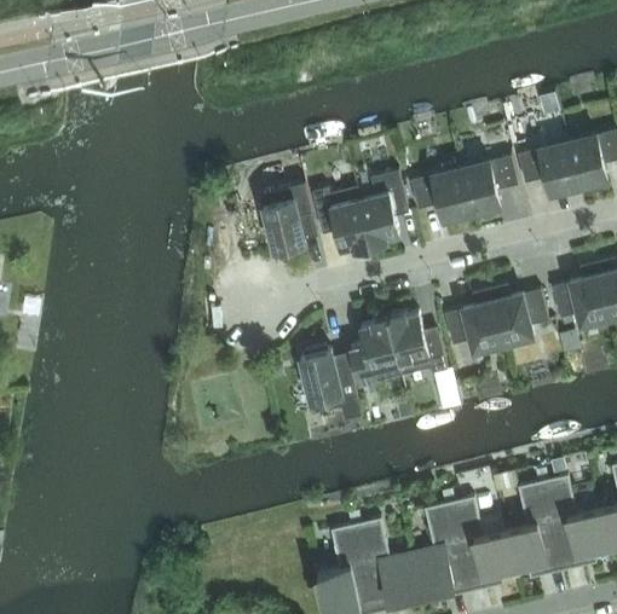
[(105,0),(104,15),(96,85),(96,88),(98,91),(102,91),(105,91),(109,88),(111,85),(114,81),(122,11),(122,0),(105,0)]
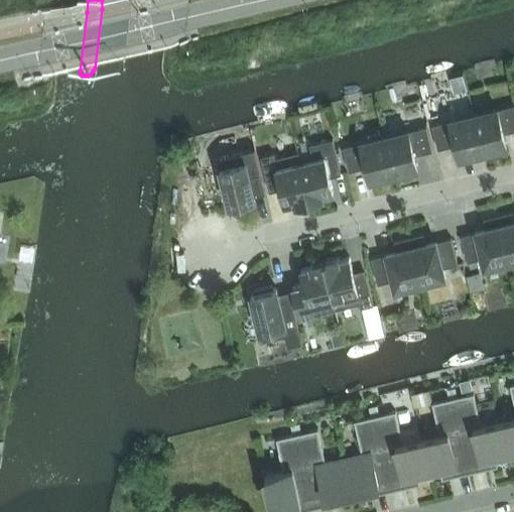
[(513,133),(513,111),(513,108),(472,118),(481,154),(505,148),(502,136),(513,133)]
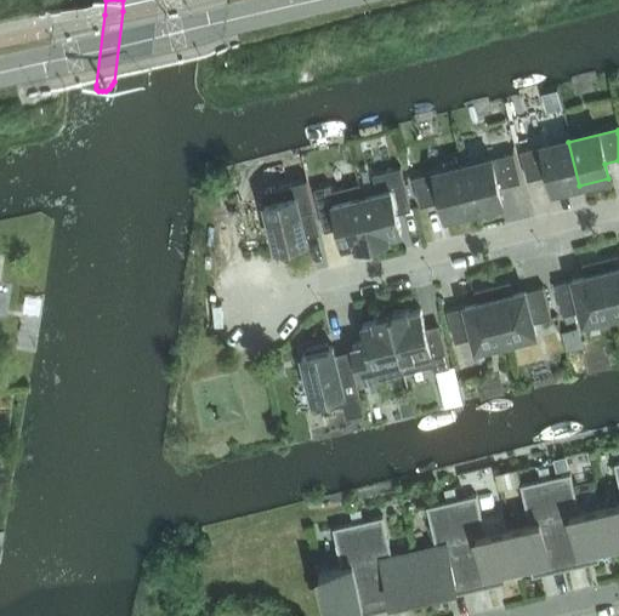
[(579,186),(568,142),(517,154),(524,183),(545,178),(550,193),(579,186)]
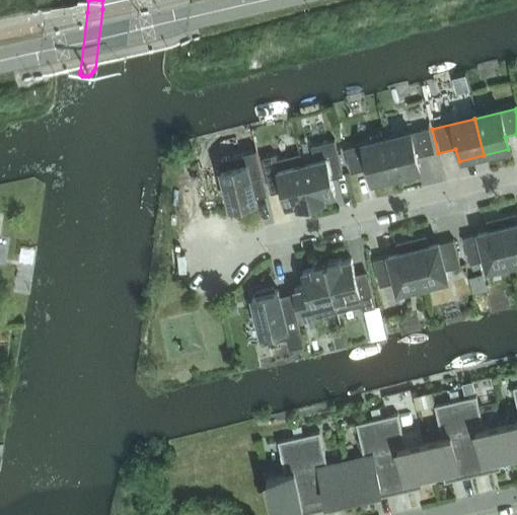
[(427,130),(384,141),(393,177),(418,171),(415,159),(433,155),(427,130)]
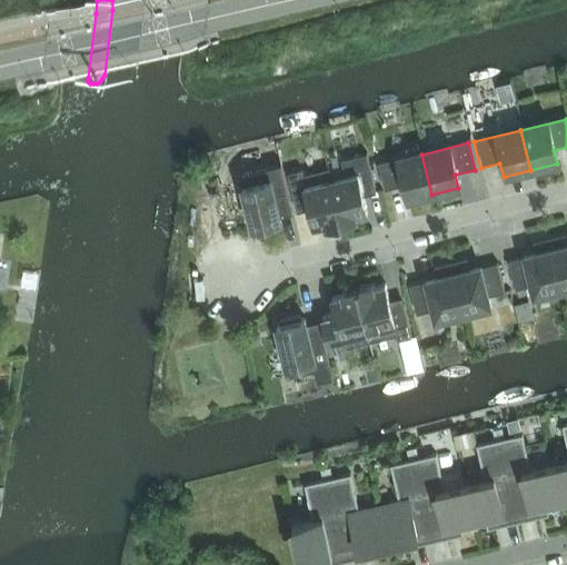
[(431,195),(421,155),(376,166),(383,192),(401,188),(405,201),(431,195)]
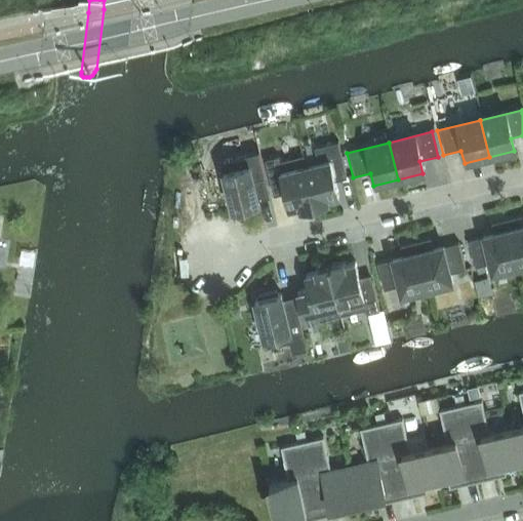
[(302,158),(300,158),(313,207),(327,204),(327,202),(337,199),(331,177),(344,174),(336,145),(313,150),(315,160),(303,163),(302,158)]
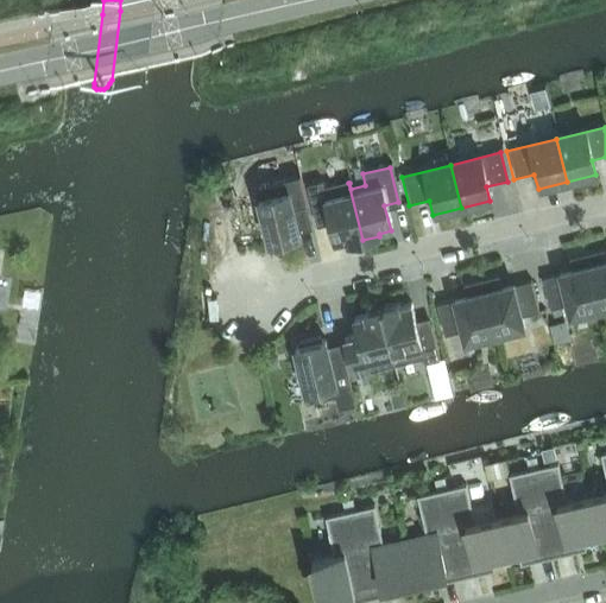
[(294,239),(297,239),(291,213),(305,209),(298,179),(254,190),(260,214),(256,214),(259,229),(264,228),(267,246),(271,245),(272,248),(294,243),(294,239)]
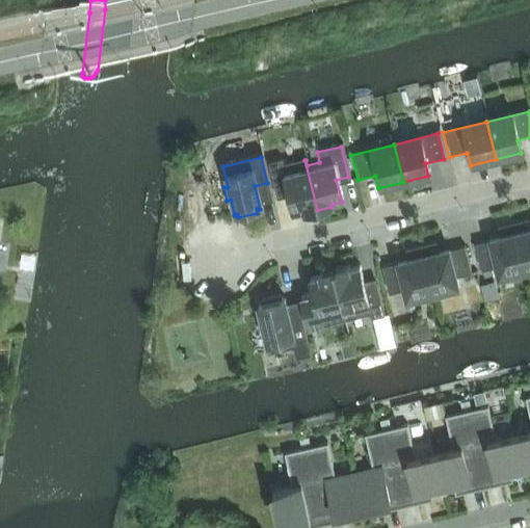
[(280,161),(266,164),(273,195),(286,192),(291,214),(301,212),(301,214),(317,210),(305,160),(282,166),(280,161)]
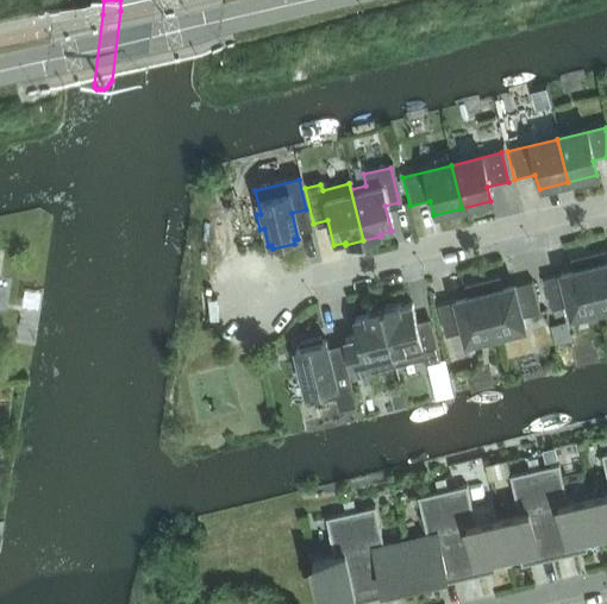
[(606,263),(606,264),(604,253),(586,257),(599,312),(606,309),(606,263)]
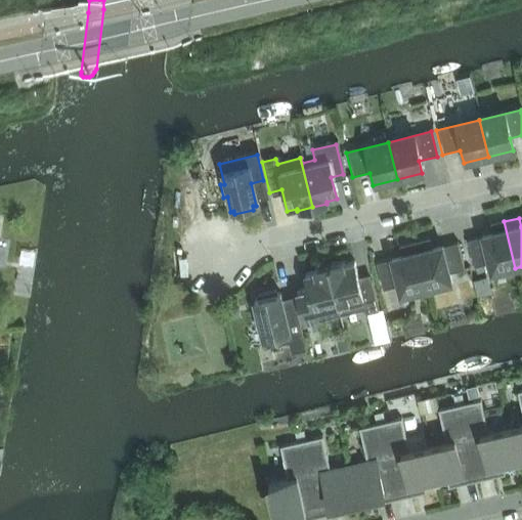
[(515,268),(504,221),(488,225),(490,234),(480,237),(480,239),(466,243),(472,269),(487,265),(489,275),(515,268)]
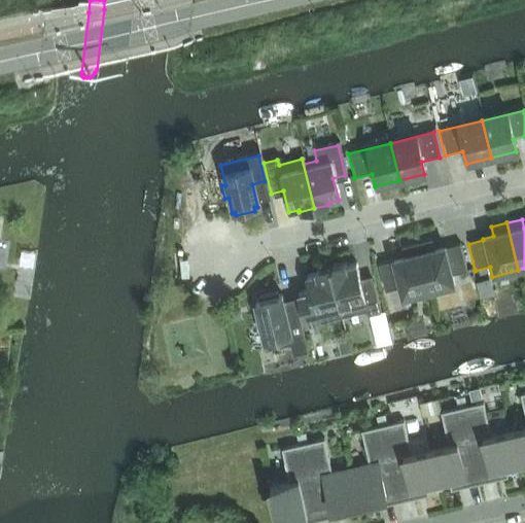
[(430,242),(415,245),(426,292),(453,286),(450,277),(465,273),(458,246),(444,250),(443,248),(432,251),(430,242)]
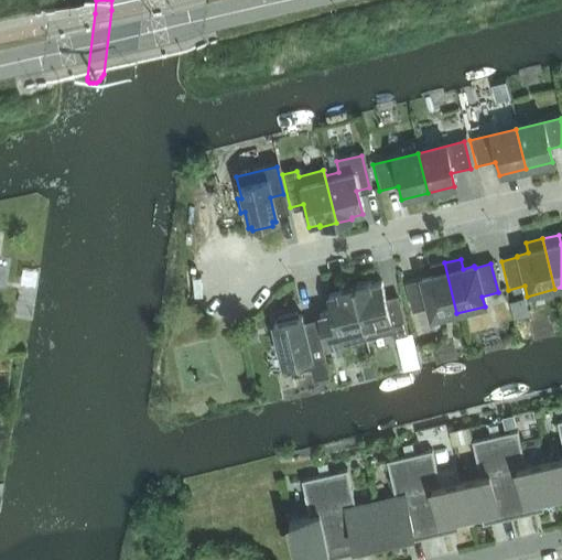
[(419,281),(403,286),(410,314),(427,310),(429,321),(456,313),(444,262),(428,267),(431,277),(419,280),(419,281)]
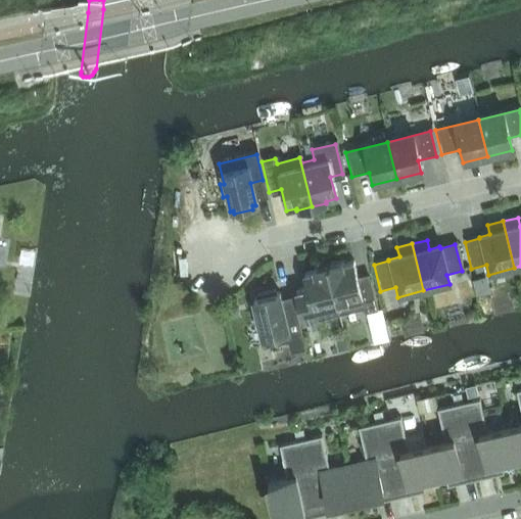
[(341,264),(327,268),(338,317),(362,311),(363,316),(376,313),(369,282),(357,285),(351,264),(341,267),(341,264)]
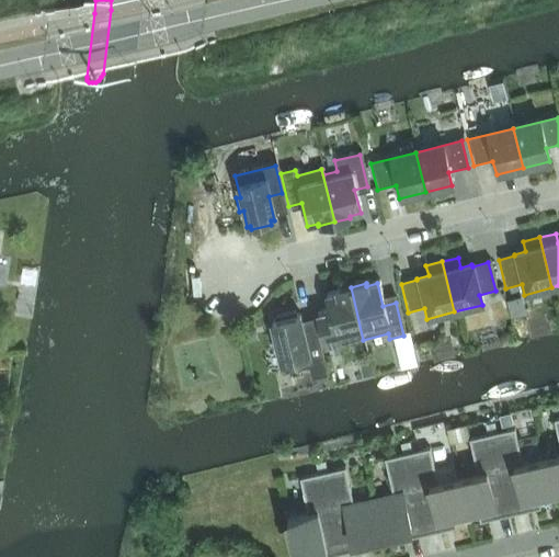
[(324,296),(329,314),(316,317),(324,350),(363,340),(351,287),(334,291),(335,294),(324,296)]
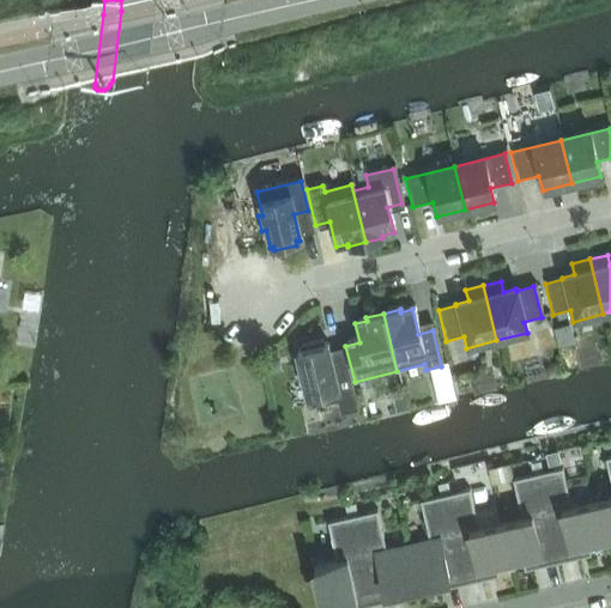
[(569,347),(566,332),(554,335),(557,350),(569,347)]
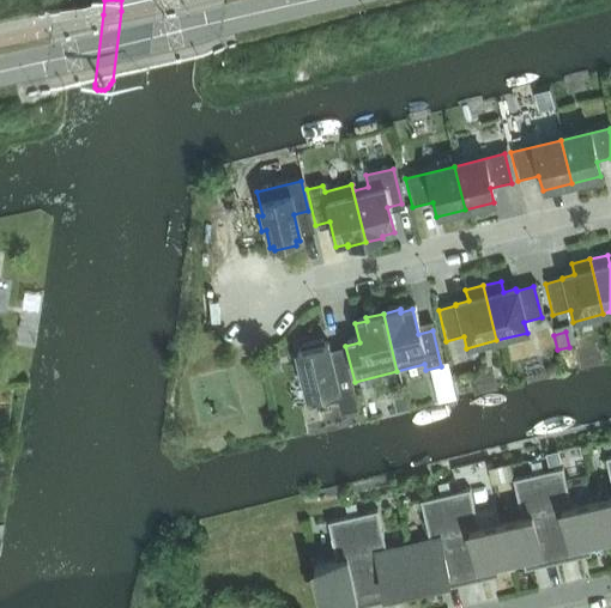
[(304,385),(309,408),(354,397),(346,368),(332,371),(326,346),(321,346),(320,342),(298,347),(300,352),(296,353),(300,370),(296,371),(300,387),(304,385)]
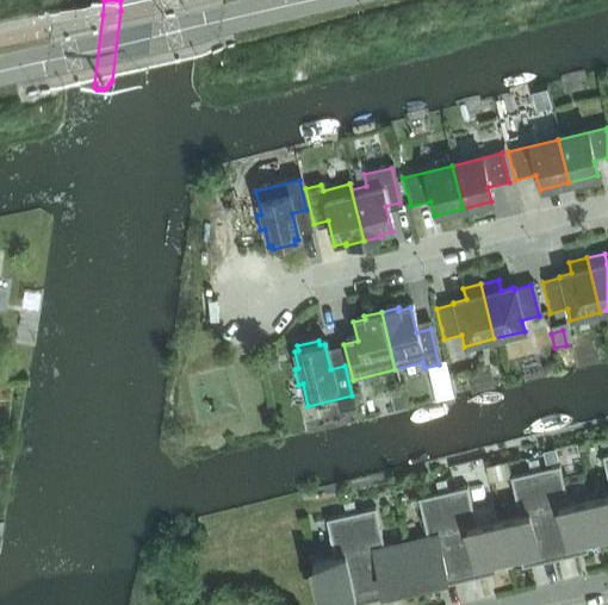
[(277,372),(273,357),(265,360),(259,361),(262,374),(267,373),(277,372)]
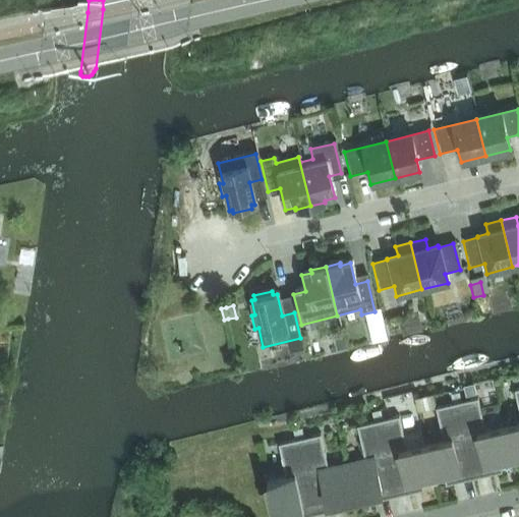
[(518,419),(518,424),(502,429),(510,464),(518,461),(518,390),(513,392),(518,419)]
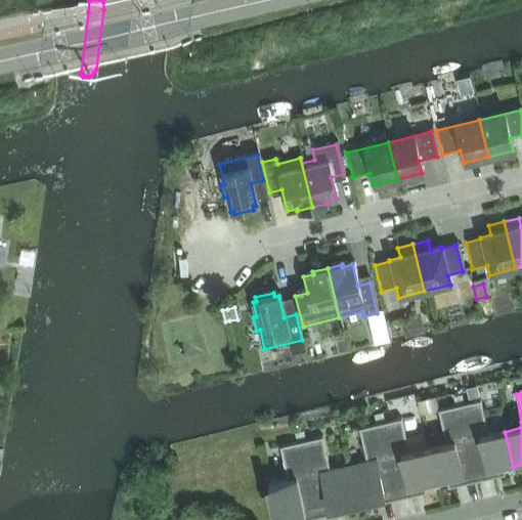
[(462,406),(458,407),(475,482),(492,478),(490,472),(513,467),(505,432),(486,436),(479,402),(462,406)]
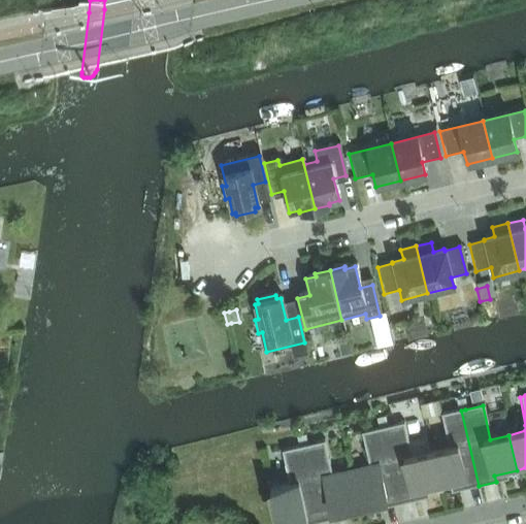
[(448,449),(429,453),(437,489),(459,484),(461,489),(479,486),(461,411),(457,412),(439,416),(448,449)]
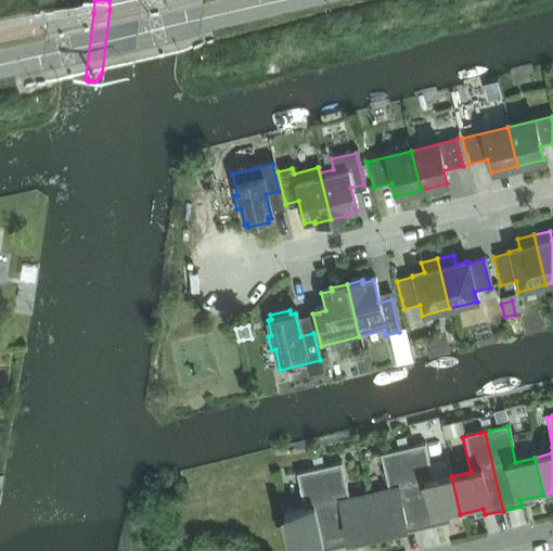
[(423,446),(401,451),(419,529),(438,525),(436,520),(460,514),(451,476),(432,482),(423,446)]
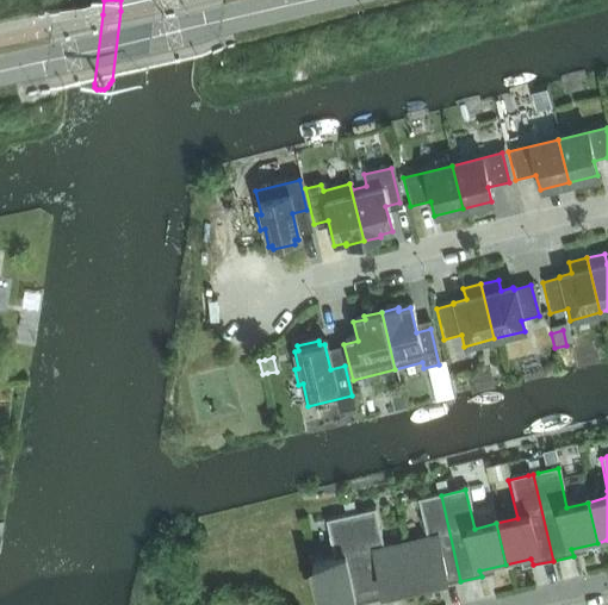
[(426,540),(404,544),(414,586),(439,580),(440,586),(460,581),(441,496),(416,501),(426,540)]
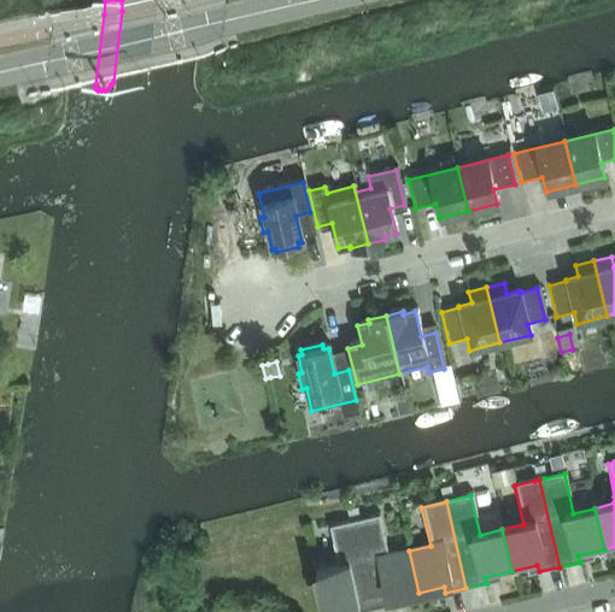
[(378,517),(353,523),(373,610),(393,605),(392,599),(419,593),(409,551),(386,555),(378,517)]
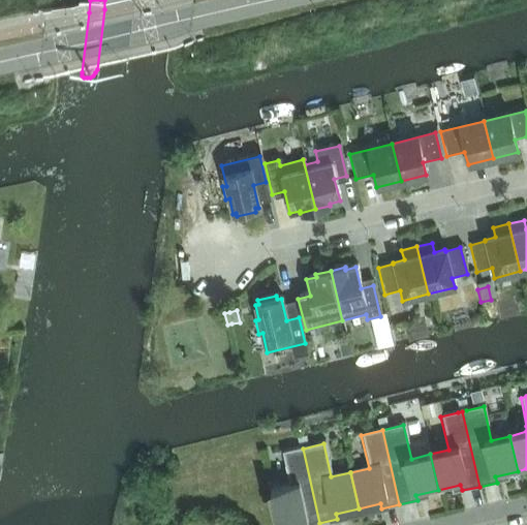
[(298,450),(281,453),(288,487),(269,491),(276,524),(289,524),(301,521),(302,524),(315,524),(319,523),(303,449),(298,450)]
